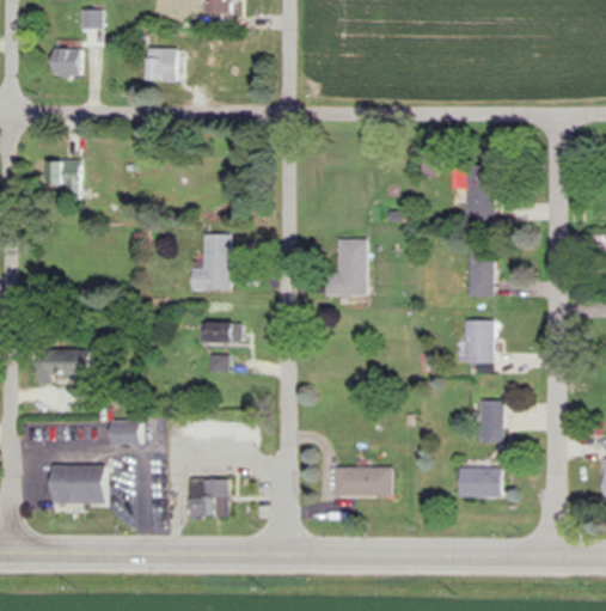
[(231,29),(231,1),(202,1),(202,29),(231,29)]
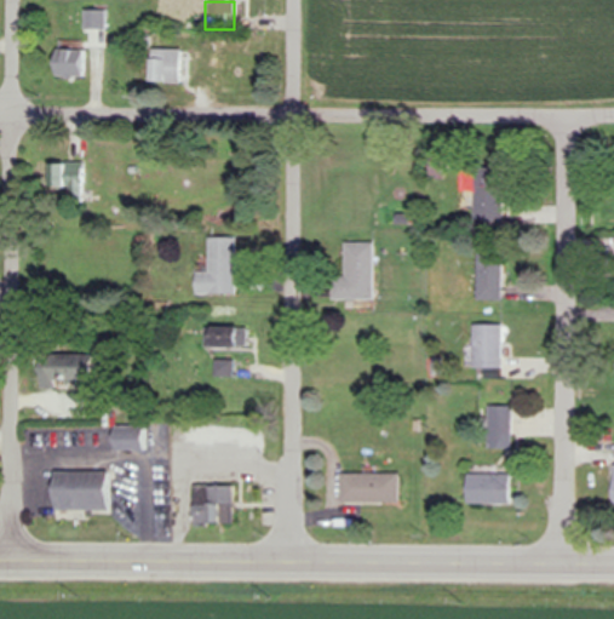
[(82,29),(107,29),(107,10),(82,10),(82,29)]
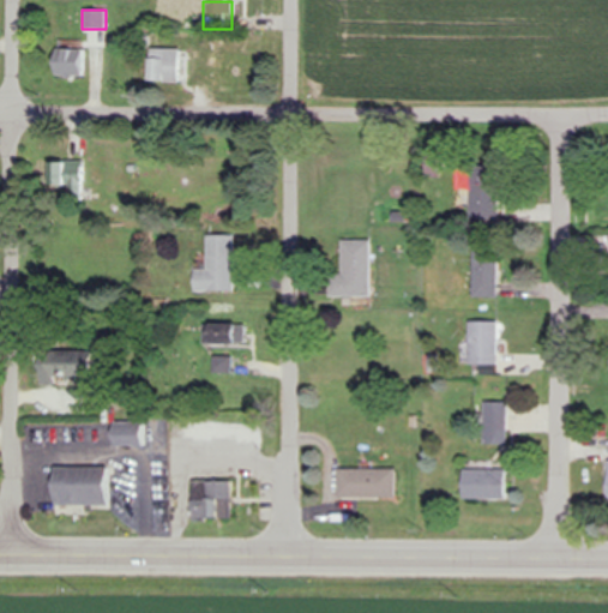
[(148,82),(179,82),(179,49),(148,49),(148,82)]
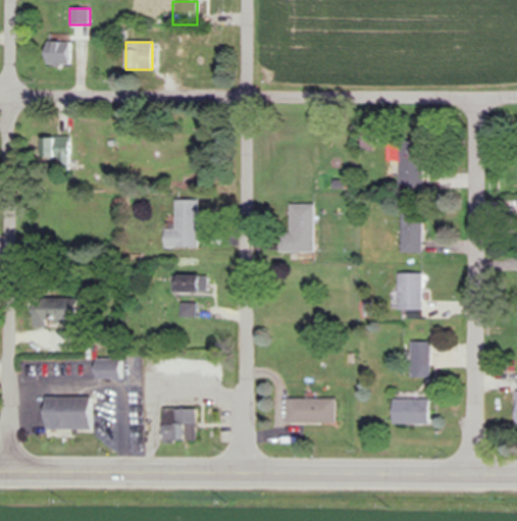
[(70,138),(40,138),(40,162),(70,162),(70,138)]
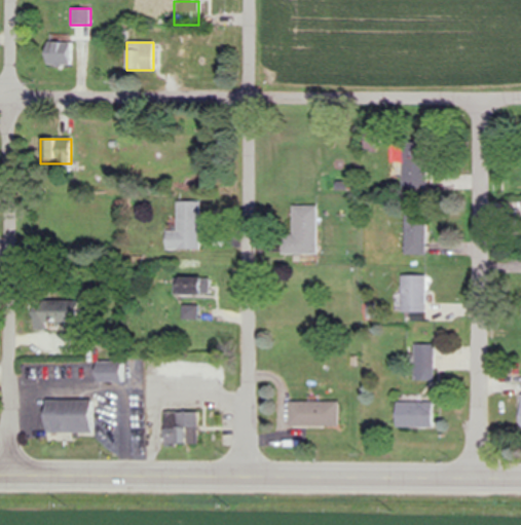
[(400,190),(423,190),(423,156),(400,156),(400,190)]
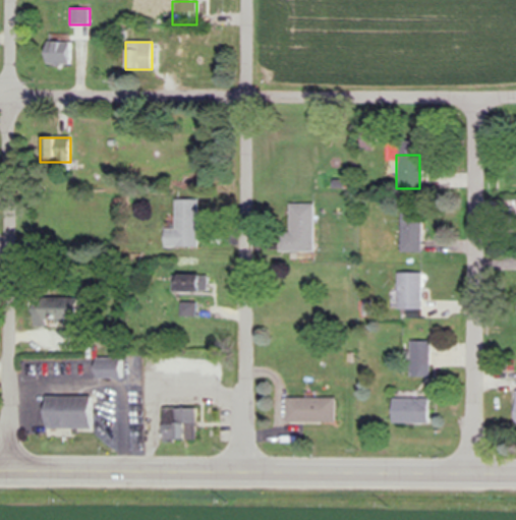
[(173,200),(174,226),(163,226),(163,246),(196,246),(196,200),(173,200)]
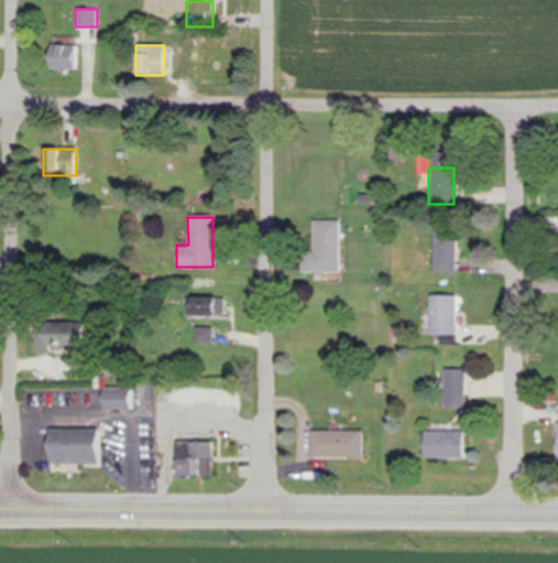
[(338,271),(338,220),(310,220),(310,250),(299,250),(299,271),(338,271)]
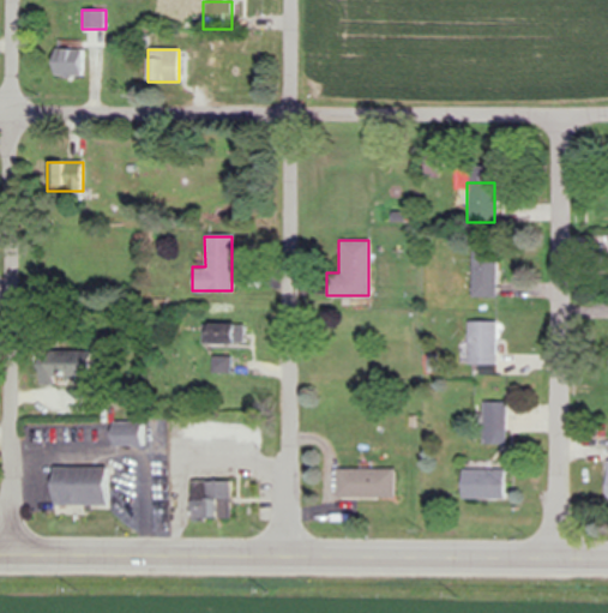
[(470,296),(495,296),(495,250),(470,250),(470,296)]
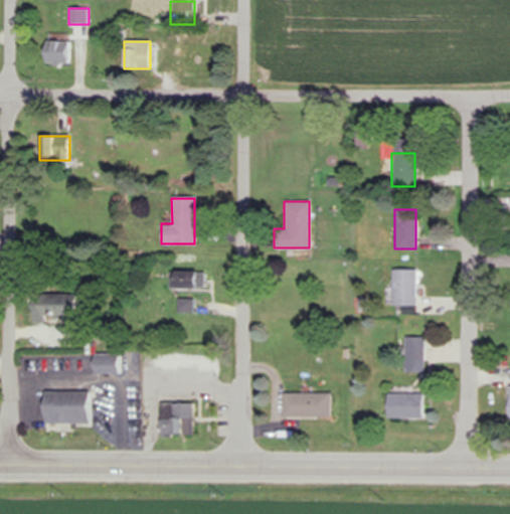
[(390,305),(415,305),(415,269),(390,269),(390,305)]
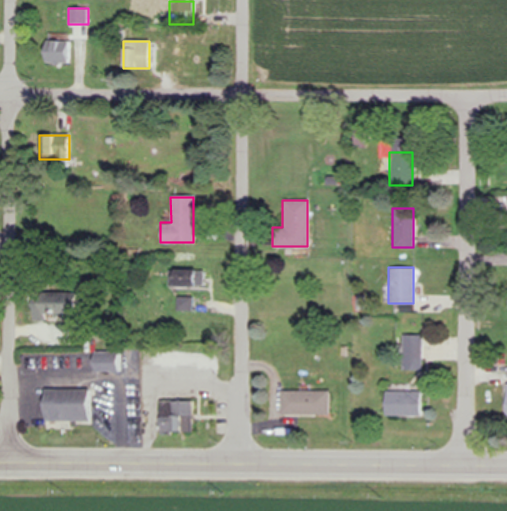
[(196,286),(196,269),(171,269),(171,286),(196,286)]
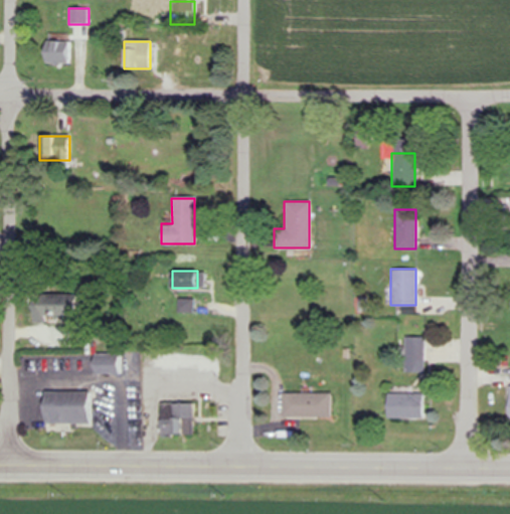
[(72,294),(31,294),(31,318),(72,318),(72,294)]
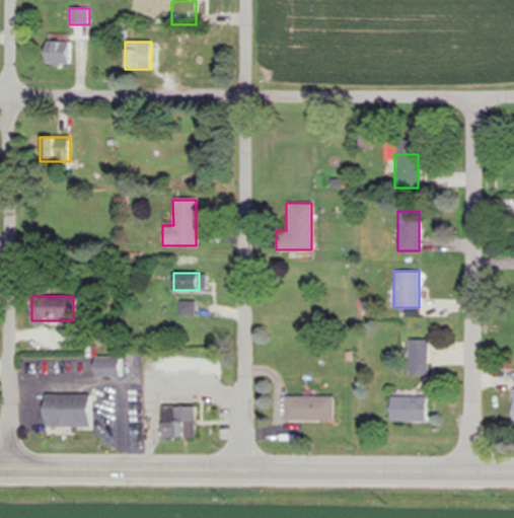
[(426,337),(399,337),(399,357),(407,357),(407,372),(426,372),(426,337)]
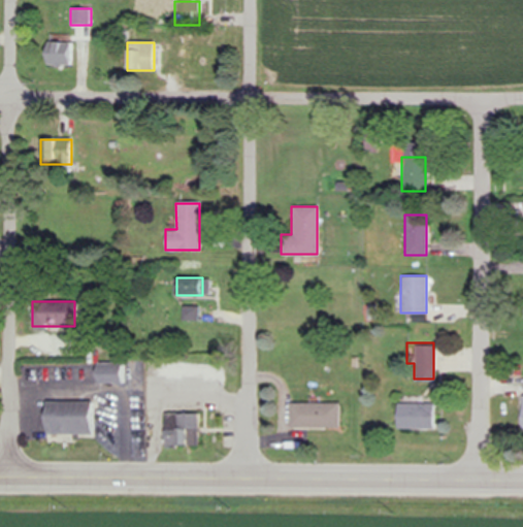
[(89,401),(43,401),(43,433),(89,433),(89,401)]
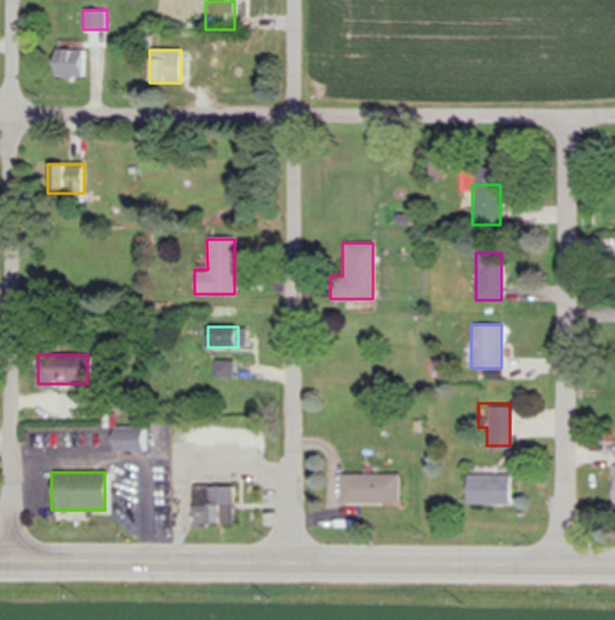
[(396,502),(396,473),(337,473),(339,502),(396,502)]
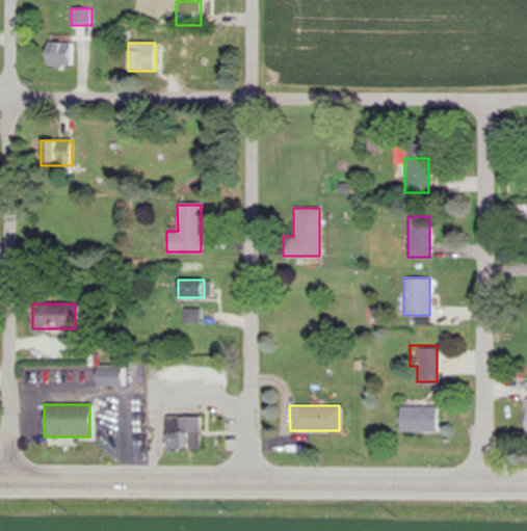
[(398,405),(398,431),(436,431),(436,405),(398,405)]
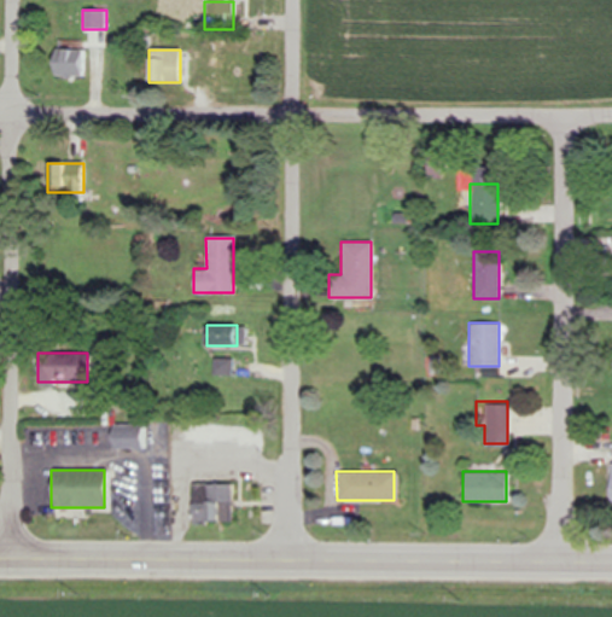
[(190,483),(190,523),(232,523),(232,483),(190,483)]
